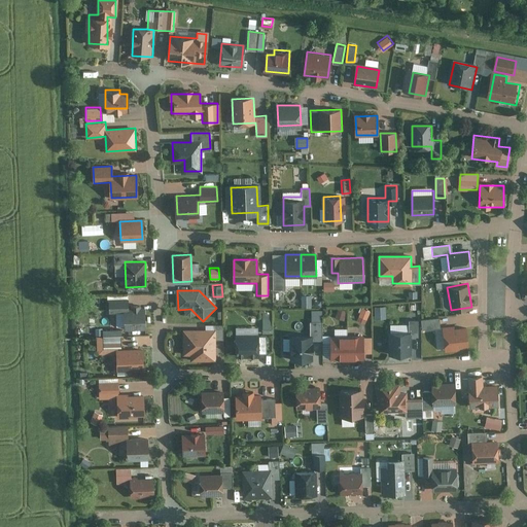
[(312,306),(312,293),(303,294),(303,306),(312,306)]
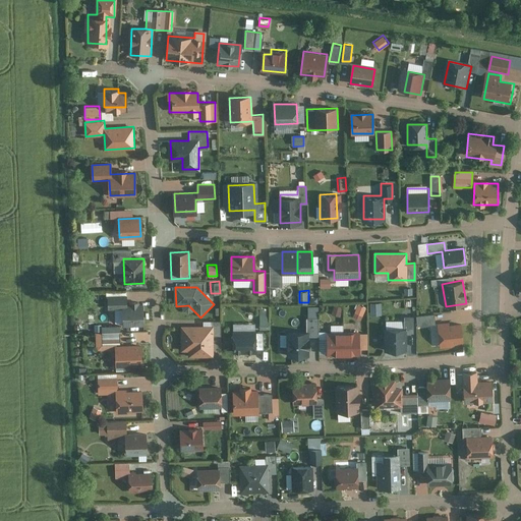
[(107,295),(107,304),(127,303),(126,294),(107,295)]
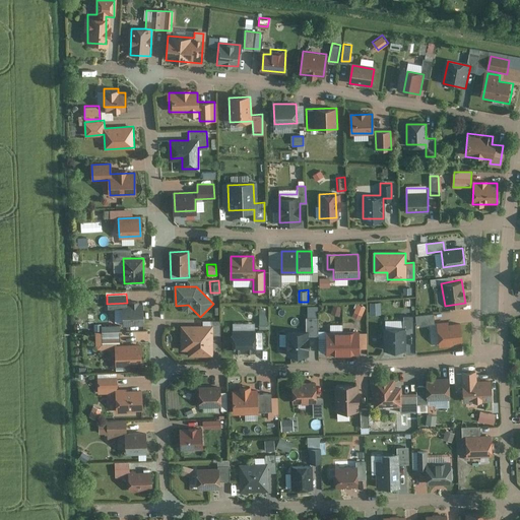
[(371,314),(382,313),(382,301),(371,302),(371,314)]
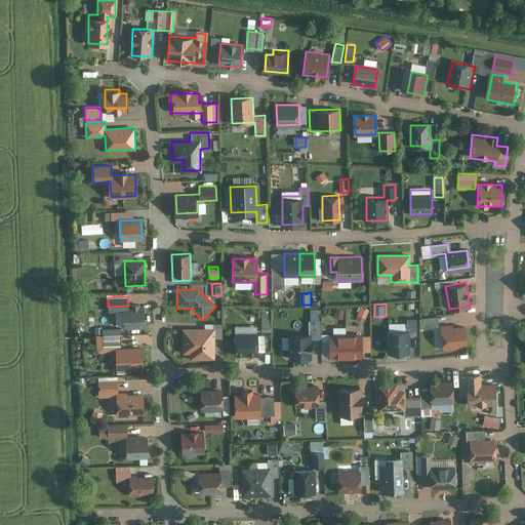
[(361,306),(359,315),(367,317),(370,309),(361,306)]
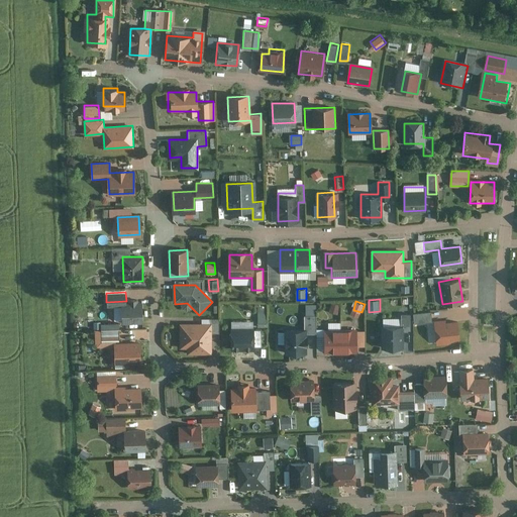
[(330,303),(328,311),(337,313),(339,305),(330,303)]
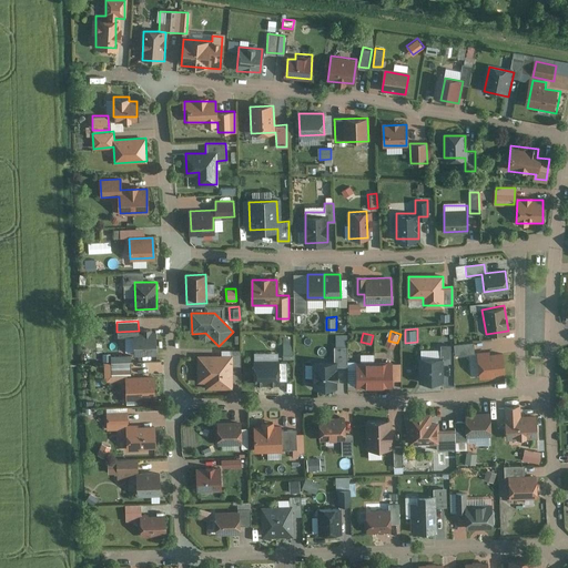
[(133,352),(156,351),(156,334),(132,334),(133,352)]
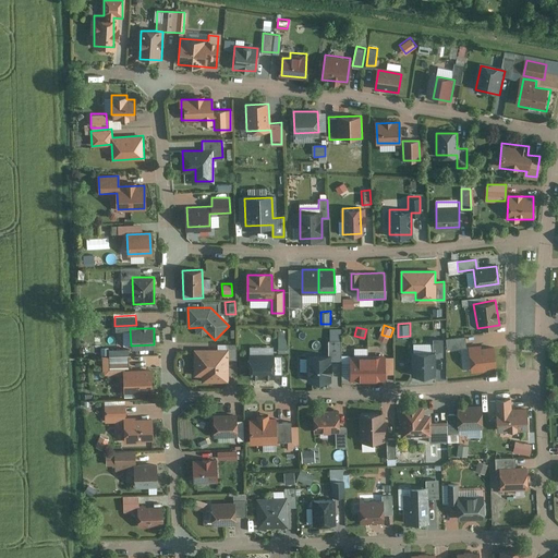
[(465,347),(464,337),(449,339),(450,349),(465,347)]
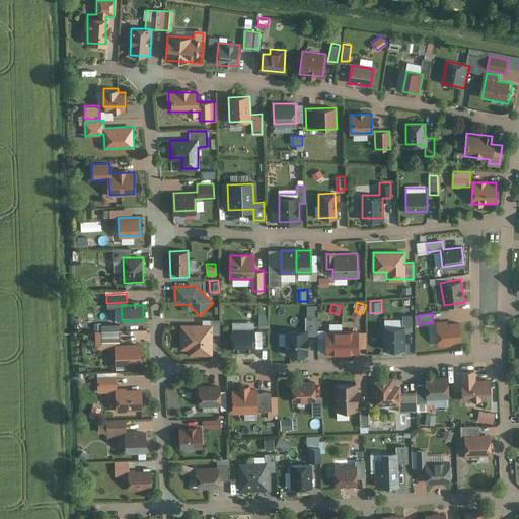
[(382,324),(383,349),(403,348),(403,331),(413,331),(412,316),(402,316),(402,323),(382,324)]
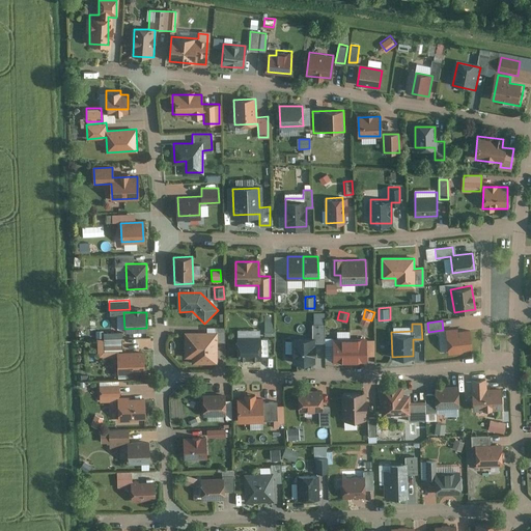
[(311,325),(311,337),(290,337),(291,363),(313,363),(313,341),(322,341),(322,325),(311,325)]
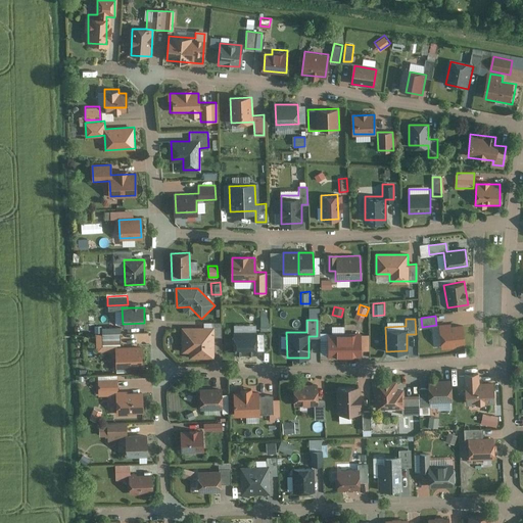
[(465,345),(462,323),(439,326),(442,348),(465,345)]
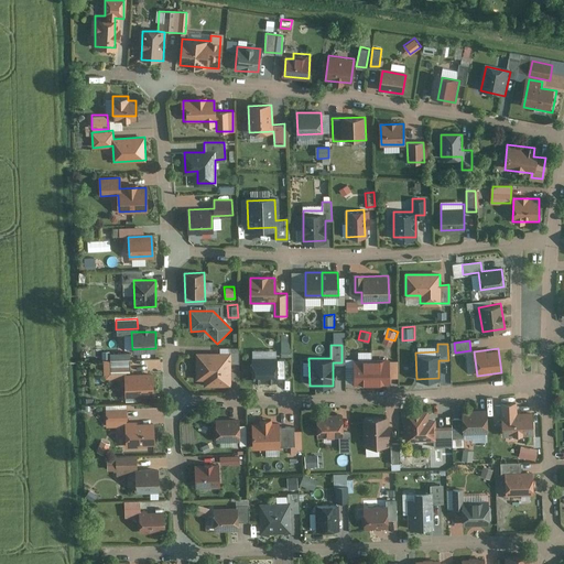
[(129,372),(128,350),(102,353),(104,373),(129,372)]
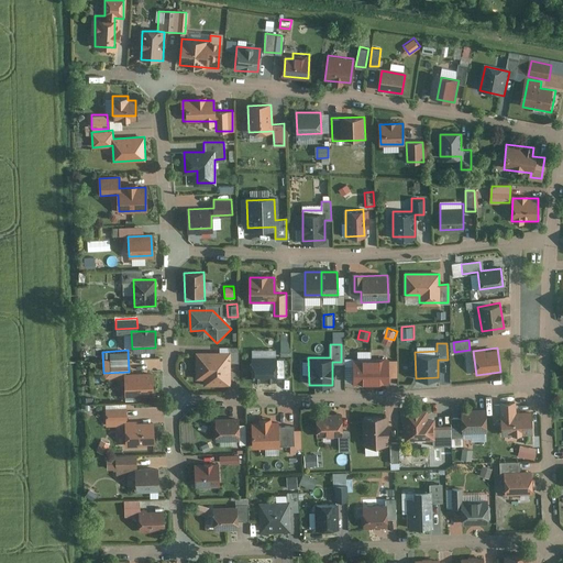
[(230,351),(195,351),(196,376),(203,385),(230,385),(230,351)]
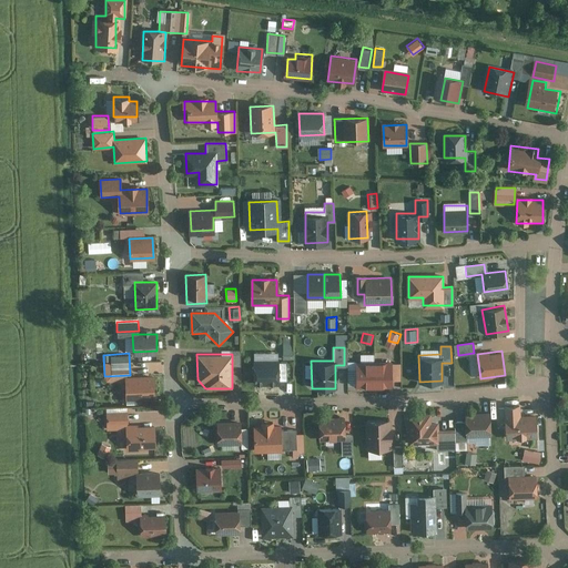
[(253,359),(253,382),(286,381),(286,358),(253,359)]
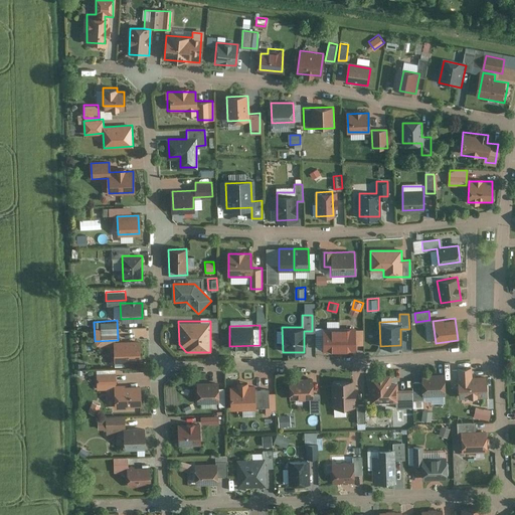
[(324,349),(324,350),(337,350),(339,350),(339,329),(327,329),(324,329),(324,349)]
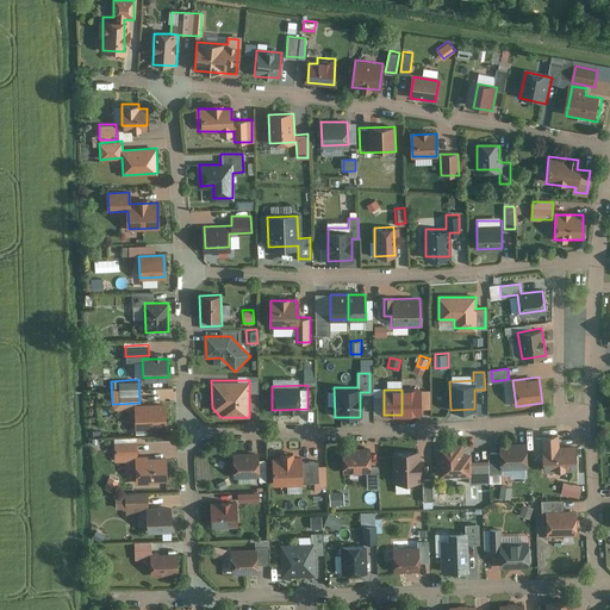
[(402,390),(402,415),(404,415),(421,414),(421,409),(421,391),(421,390),(402,390)]
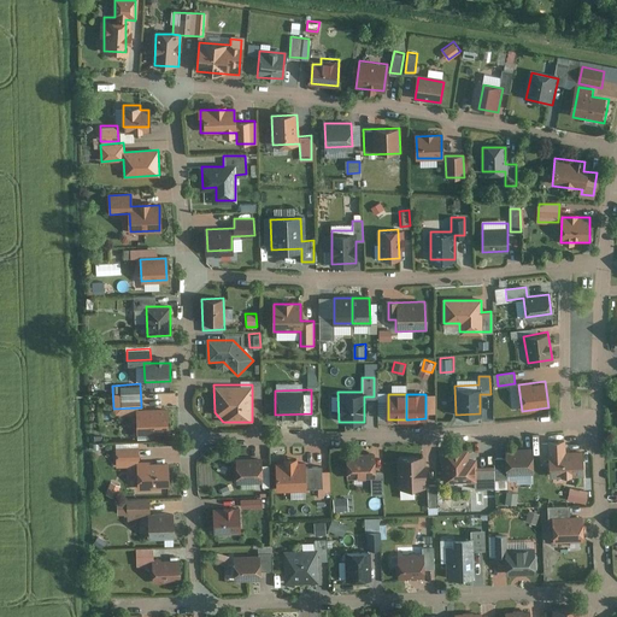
[(136,411),(137,434),(168,433),(166,410),(136,411)]
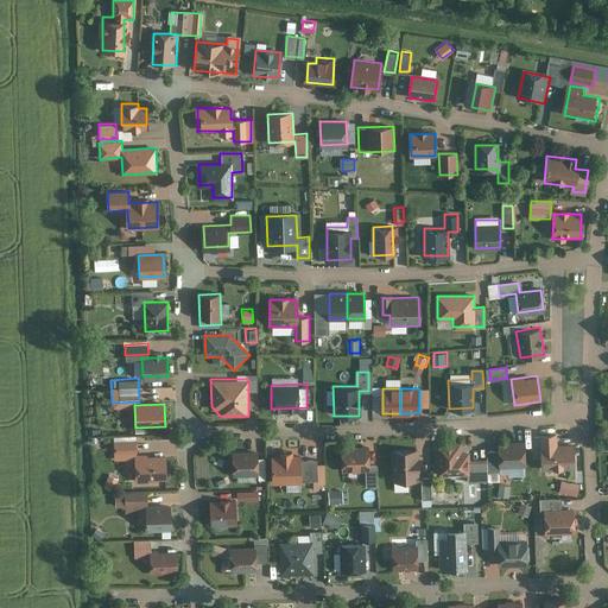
[(540,436),(543,469),(575,468),(574,444),(557,444),(557,435),(540,436)]
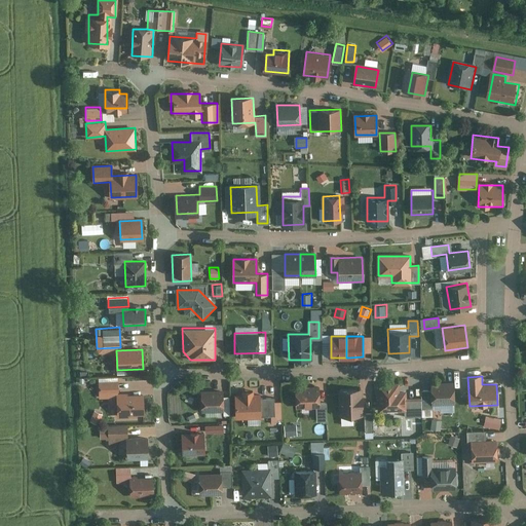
[(99,383),(100,397),(118,396),(117,382),(99,383)]
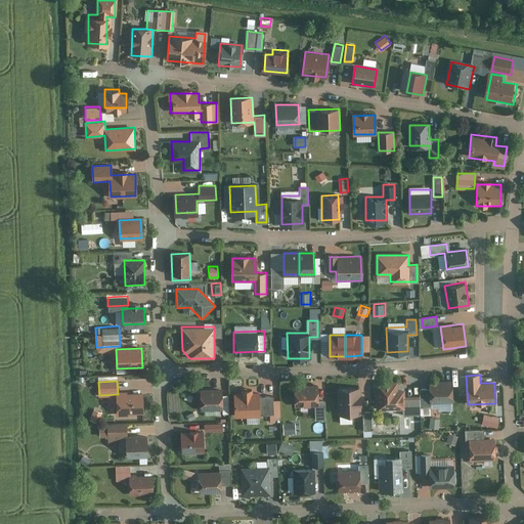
[(428,383),(429,403),(451,402),(451,382),(428,383)]
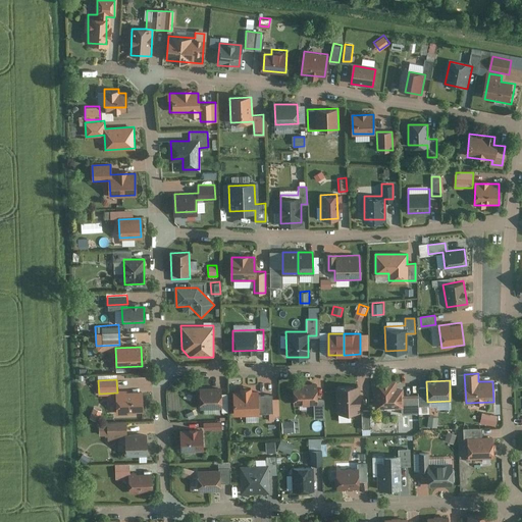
[(374,381),(375,409),(401,408),(401,414),(418,414),(417,397),(402,397),(402,389),(396,389),(396,381),(374,381)]
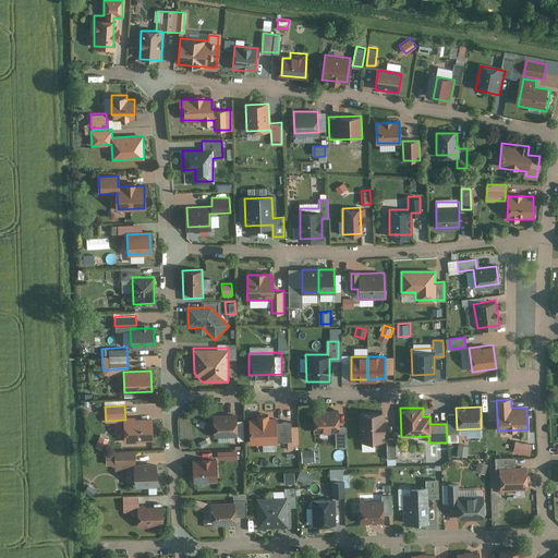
[(337,412),(314,412),(314,433),(336,433),(336,447),(346,447),(346,428),(338,428),(337,412)]
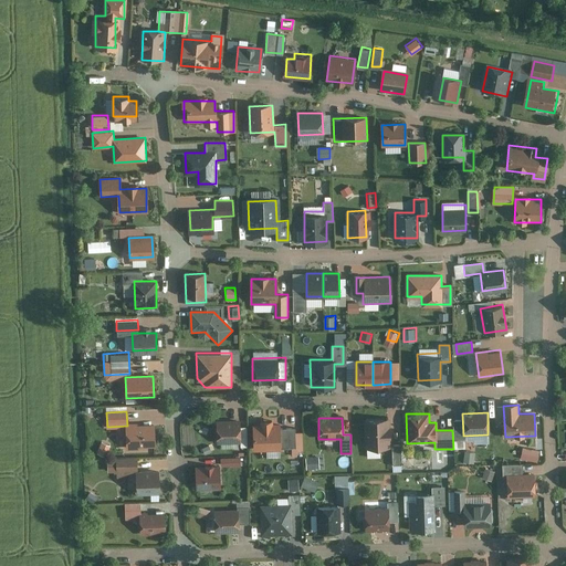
[(365,419),(365,448),(389,448),(389,419),(365,419)]
